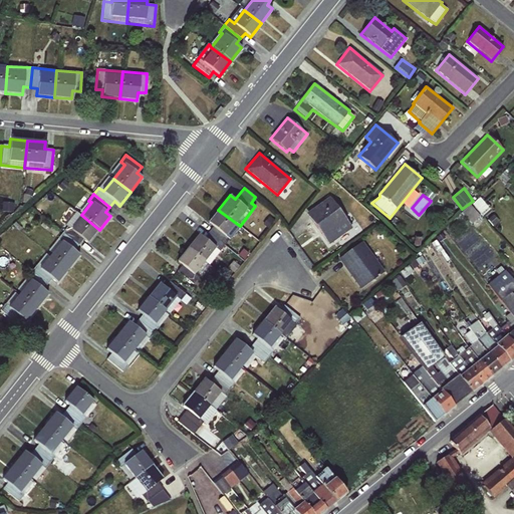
[(474,203),(484,214),(492,208),(482,196),(474,203)]
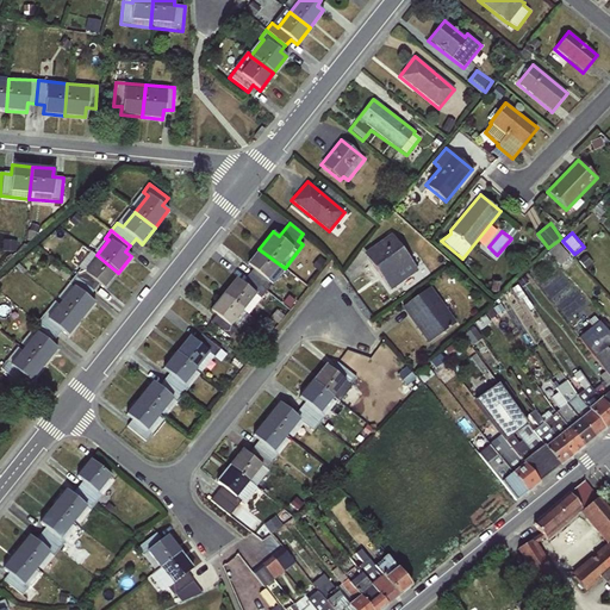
[(362,254),(390,291),(417,272),(391,234),(362,254)]
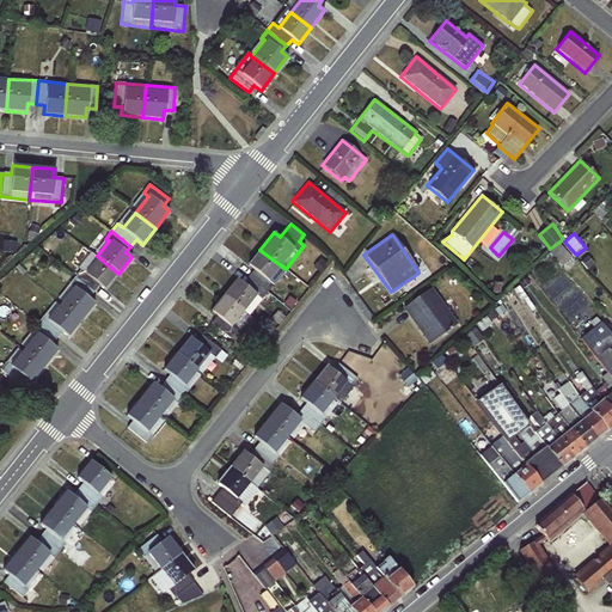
[(551,251),(564,264),(575,255),(562,242),(551,251)]
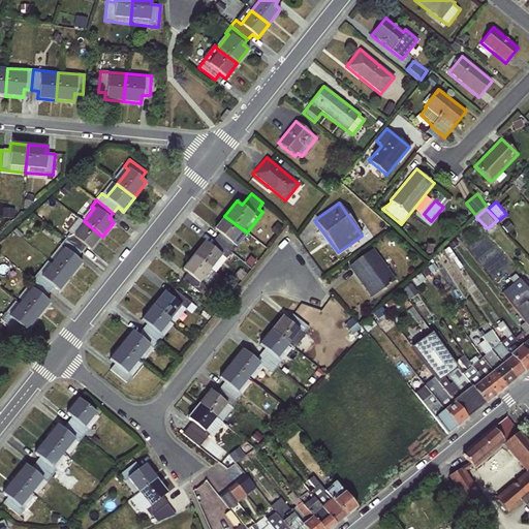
[(247,232),(224,216),(213,229),(218,234),(214,239),(230,252),(247,232)]
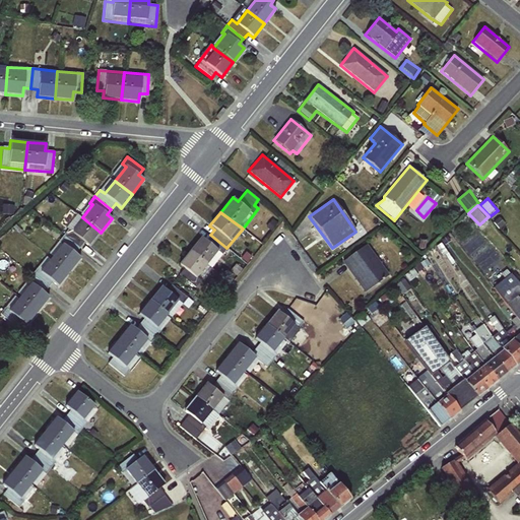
[(101,233),(82,217),(79,215),(63,236),(79,249),(83,243),(89,247),(101,233)]
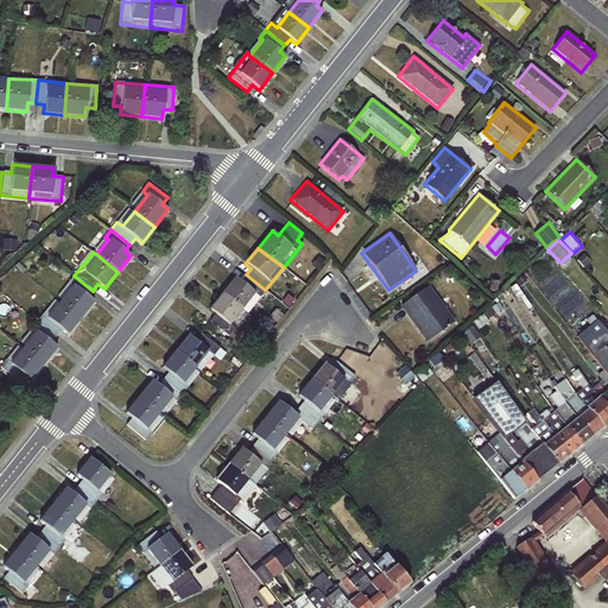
[(221,293),(247,314),(265,290),(246,274),(241,282),(235,277),(221,293)]
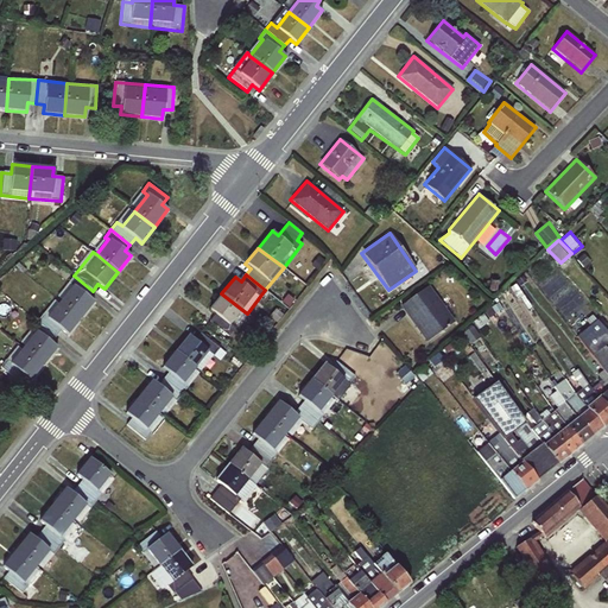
[(55,301),(81,318),(94,302),(88,297),(93,291),(74,276),(55,301)]
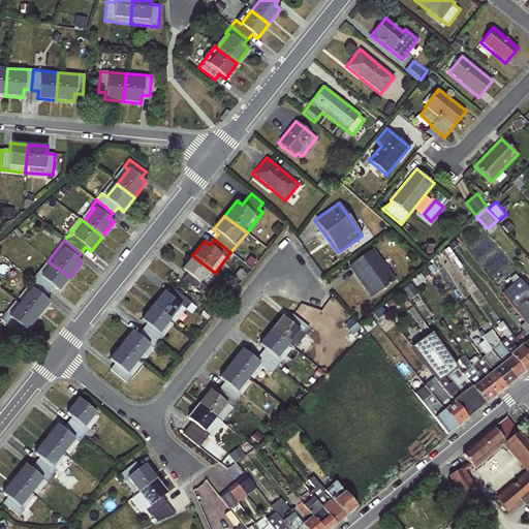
[(347,267),(370,299),(396,280),(373,248),(347,267)]
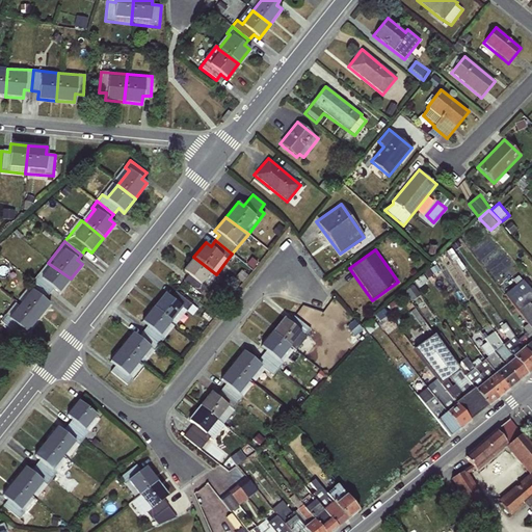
[(216,274),(193,257),(182,271),(187,275),(183,282),(200,295),(216,274)]
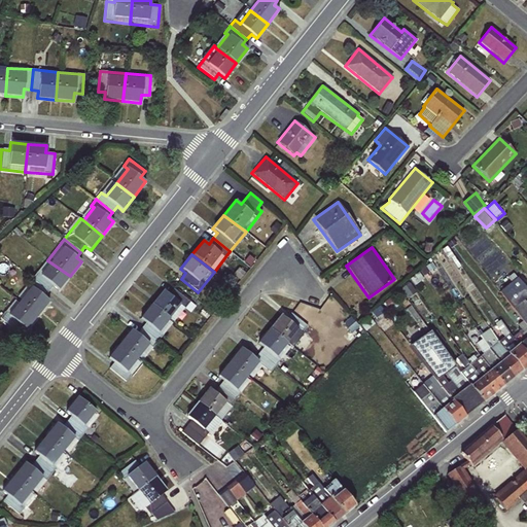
[(70,276),(47,260),(37,272),(32,278),(48,291),(53,286),(59,290),(70,276)]
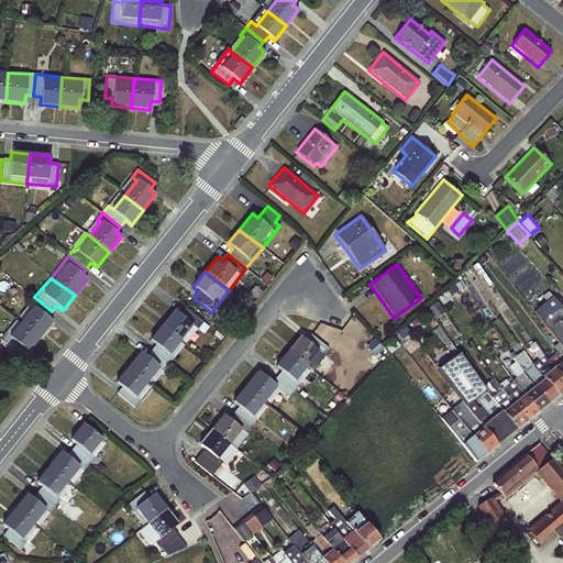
[(533,312),(558,343),(562,348),(562,324),(560,321),(562,318),(562,307),(548,290),(530,305),(533,312)]
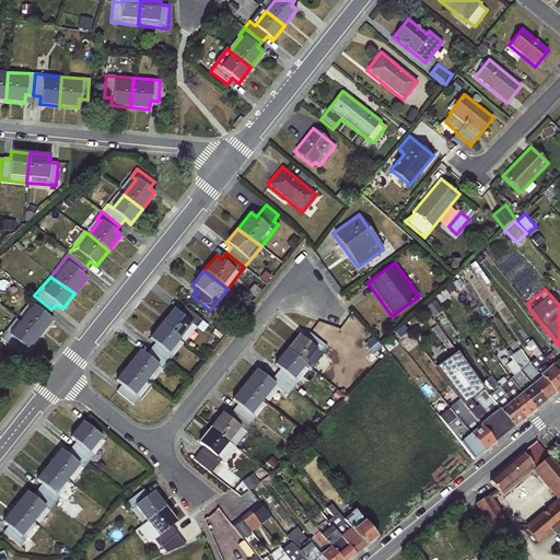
[(21,321),(41,335),(53,319),(47,316),(51,310),(34,295),(28,303),(33,305),(21,321)]
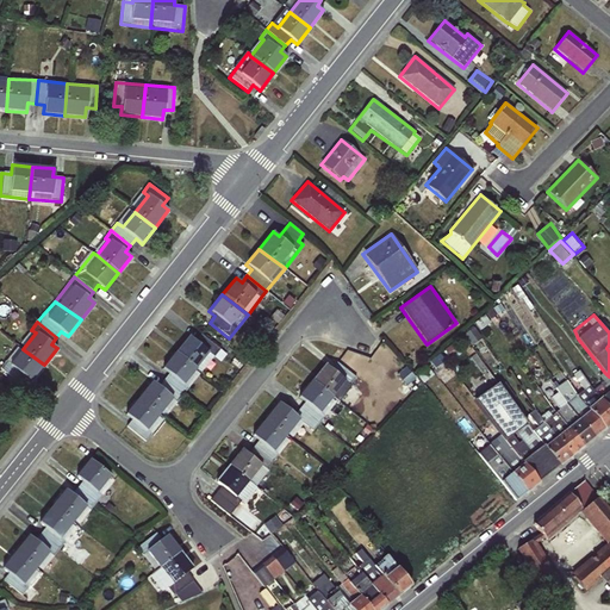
[(175,353),(198,371),(200,373),(219,349),(200,335),(195,341),(188,336),(175,353)]
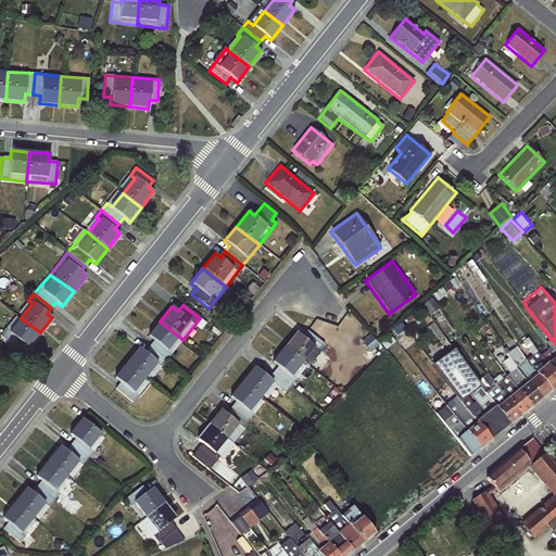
[(40,332),(21,318),(10,331),(5,329),(0,336),(16,350),(22,344),(27,349),(40,332)]
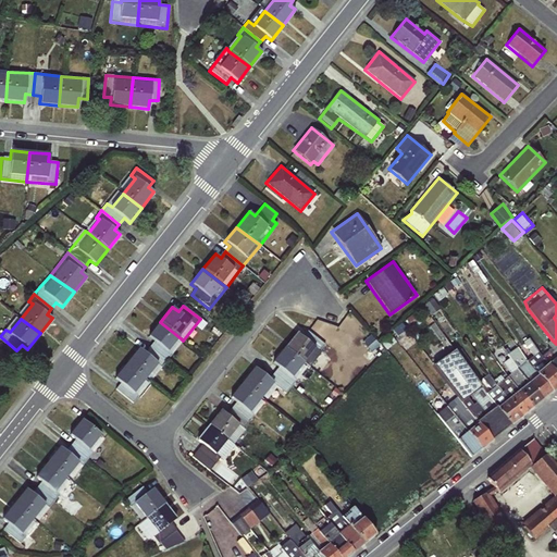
[(181,338),(160,322),(148,337),(153,342),(149,347),(166,361),(172,354),(170,353),(181,338)]
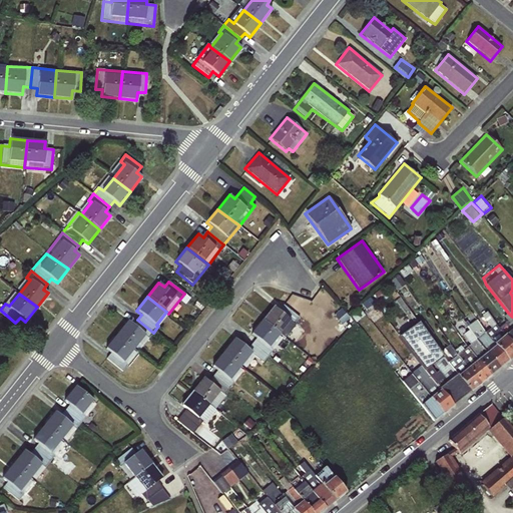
[(262,320),(284,336),(291,328),(299,317),(284,305),(279,310),(274,306),(262,320)]
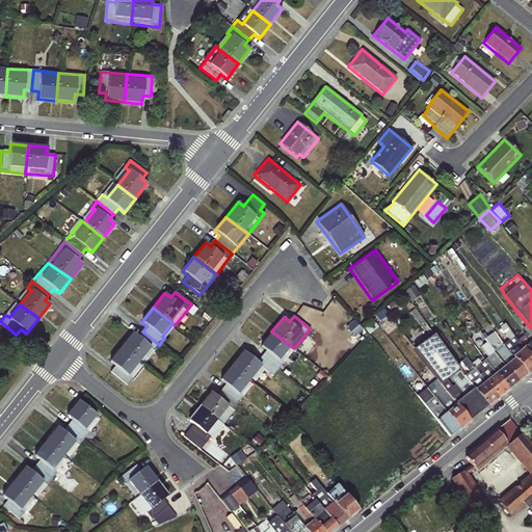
[(527,375),(531,370),(531,358),(517,341),(514,337),(504,323),(500,326),(508,341),(503,346),(527,375)]
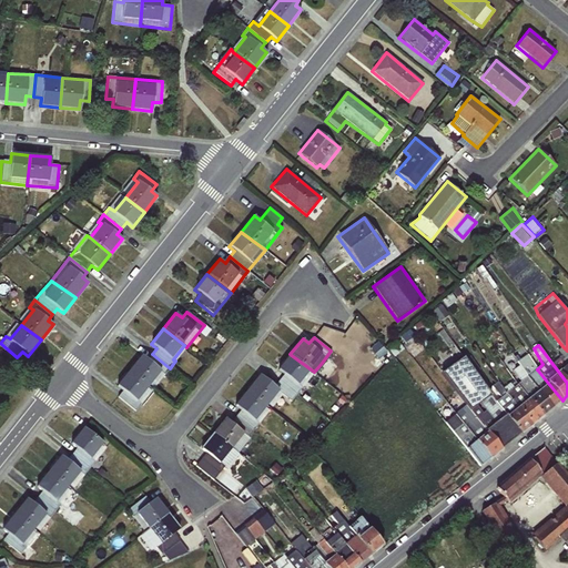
[(567,383),(567,351),(563,346),(557,351),(560,356),(553,364),(567,383)]
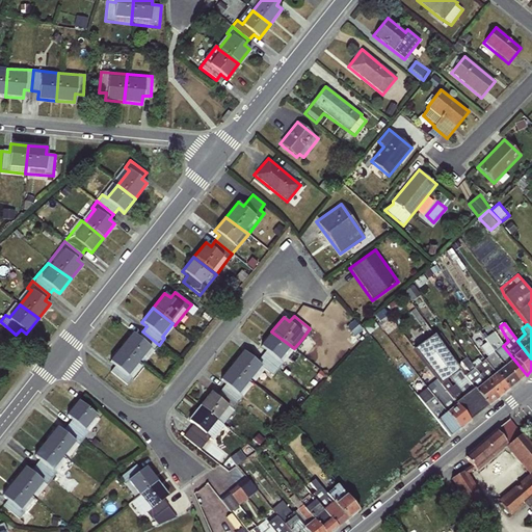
[(121,347),(138,361),(149,348),(154,351),(159,345),(142,331),(138,338),(132,333),(121,347)]
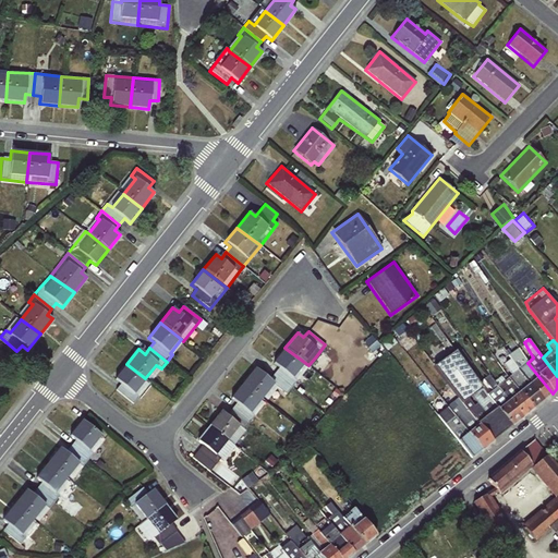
[(274,373),(291,387),(308,365),(284,348),(273,363),(278,367),(274,373)]
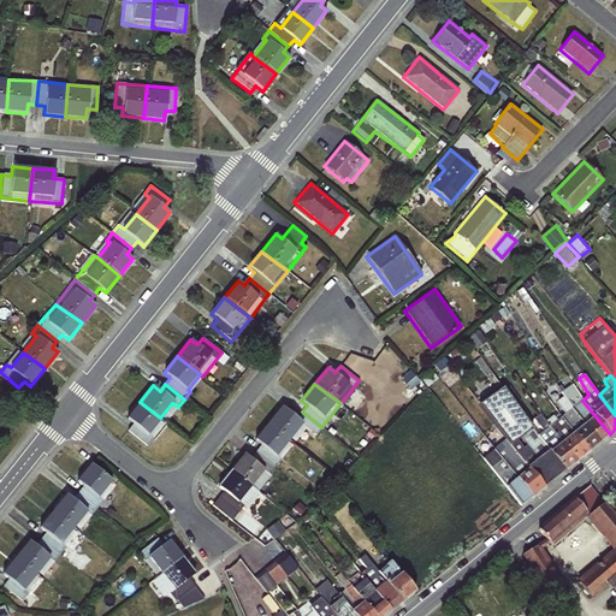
[(600,443),(610,434),(582,401),(573,384),(561,392),(570,407),(600,443)]
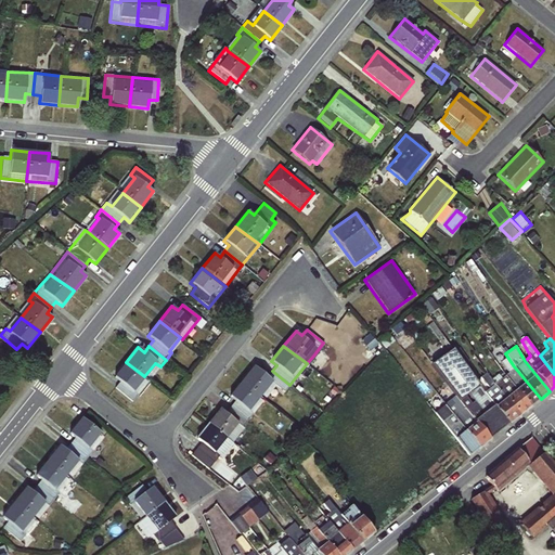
[(500,431),(510,424),(483,392),(453,350),(431,365),(456,399),(490,439),(500,431)]
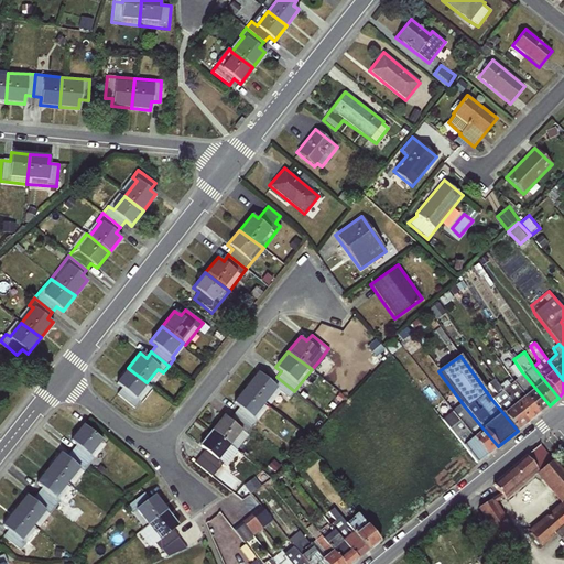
[(147,382),(128,368),(116,384),(121,389),(117,396),(134,409),(140,402),(134,398),(147,382)]
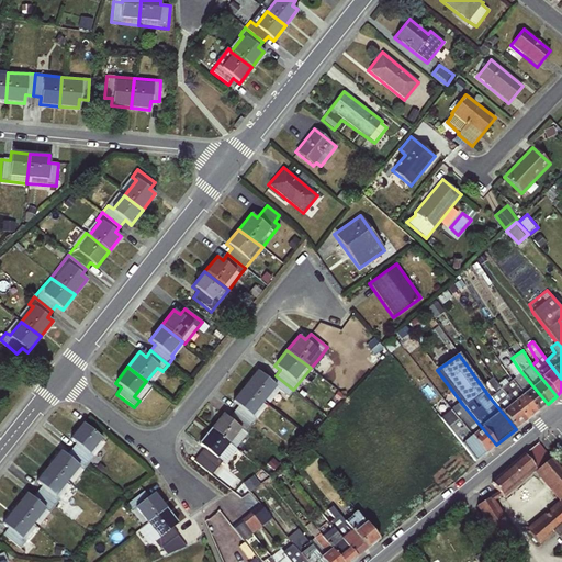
[(293,390),(276,375),(271,382),(257,370),(244,386),(268,405),(278,393),(285,400),(293,390)]
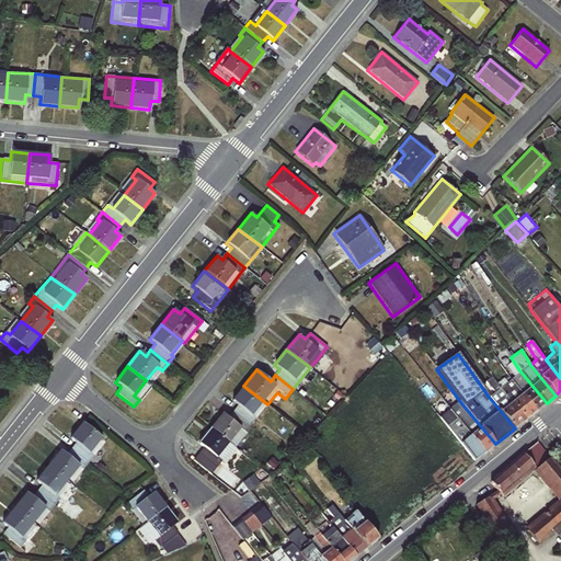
[(537,411),(547,403),(519,370),(511,379),(511,380),(537,411)]
